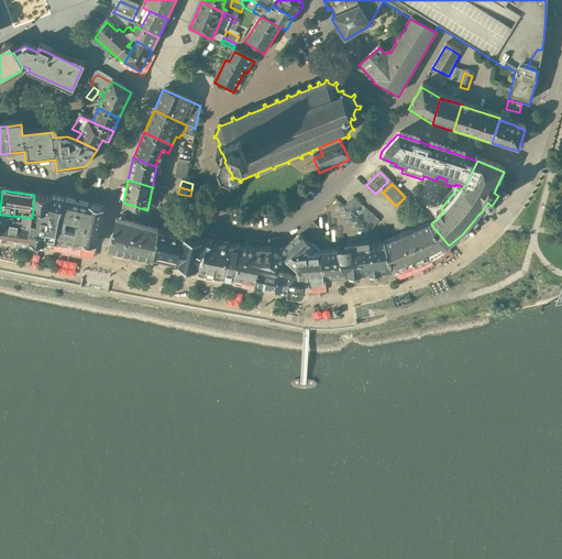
[(190,196),(178,194),(177,200),(188,203),(190,196)]
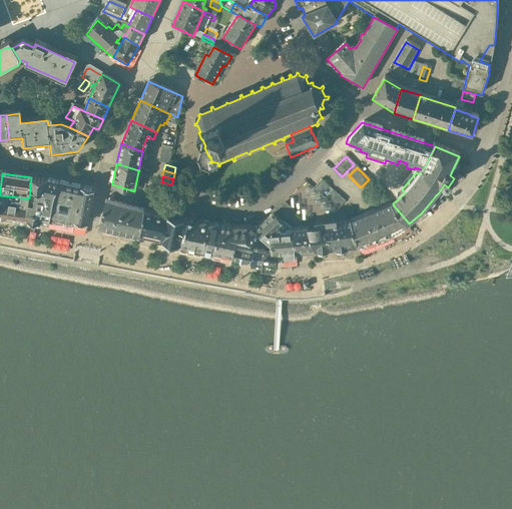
[(48,179),(31,177),(30,189),(29,198),(26,218),(41,220),(44,201),(40,201),(41,194),(45,195),(46,191),(48,179)]
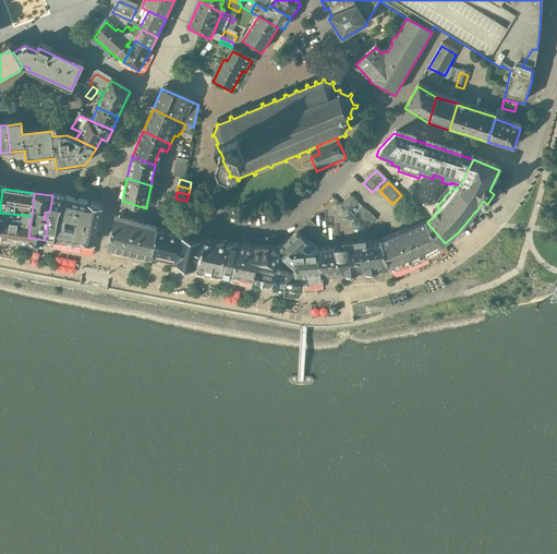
[(63,197),(52,195),(50,208),(49,213),(48,219),(45,240),(53,241),(56,231),(58,217),(63,197)]
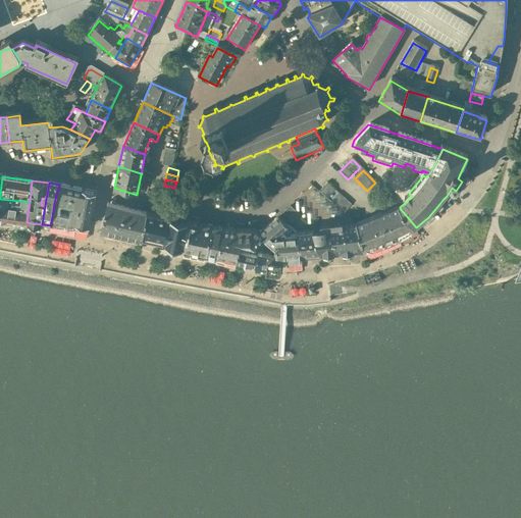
[(84,191),(59,185),(54,203),(52,216),(50,225),(75,229),(76,225),(84,191)]
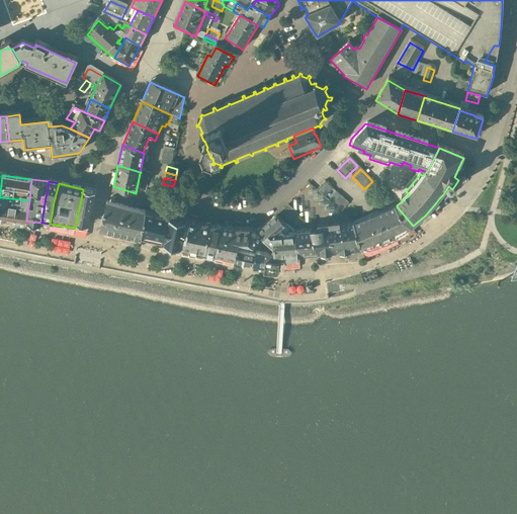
[(173,186),(163,184),(161,189),(172,192),(173,186)]
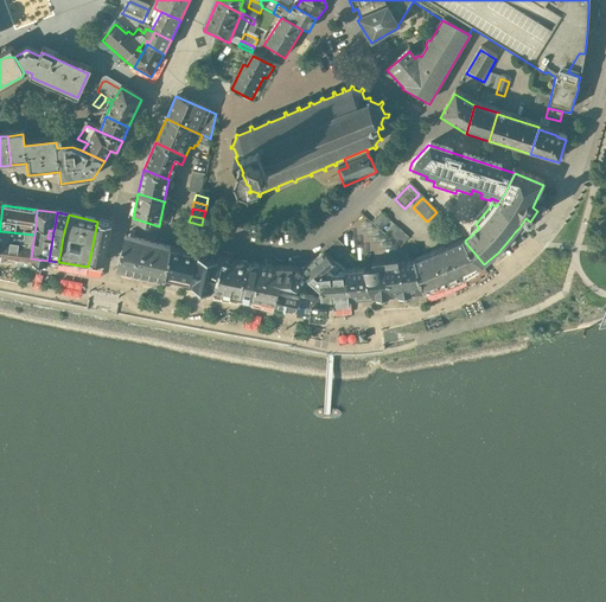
[(378,216),(370,225),(380,235),(388,225),(378,216)]
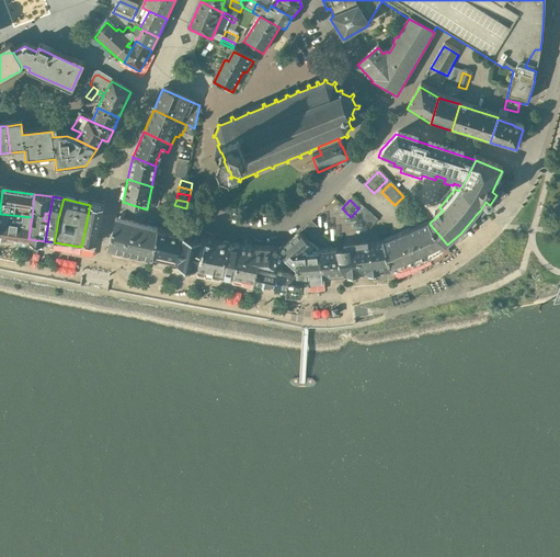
[(103,208),(90,205),(82,242),(95,245),(103,208)]
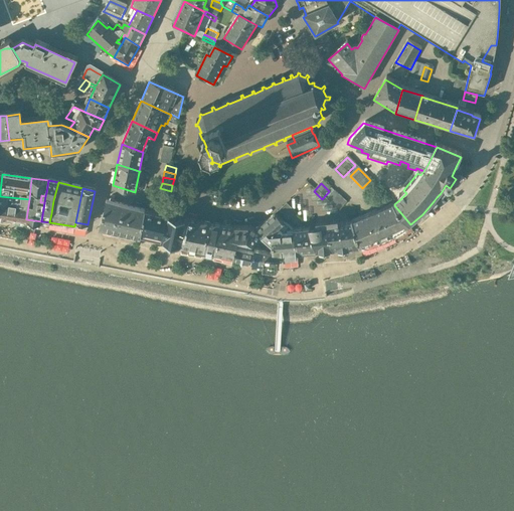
[(160,188),(159,188),(157,197),(169,199),(171,191),(160,188)]
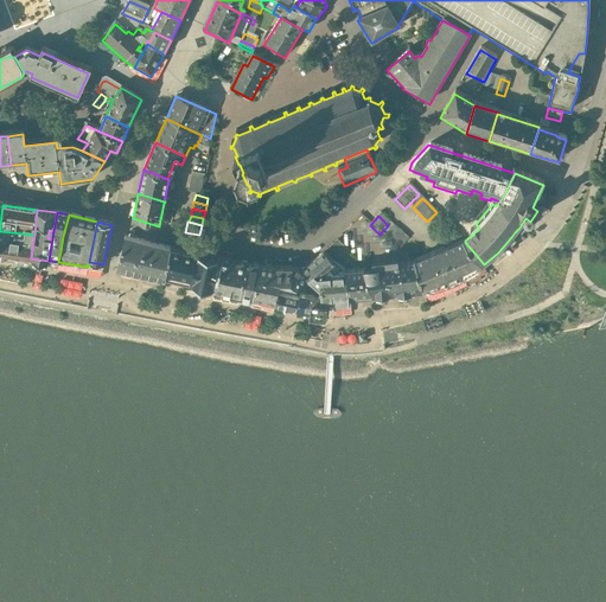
[(409,239),(394,228),(386,237),(401,250),(409,239)]
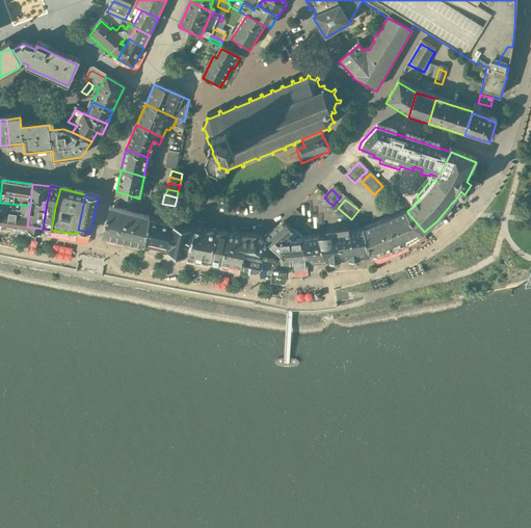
[(0,221),(27,227),(30,206),(0,203),(0,221)]
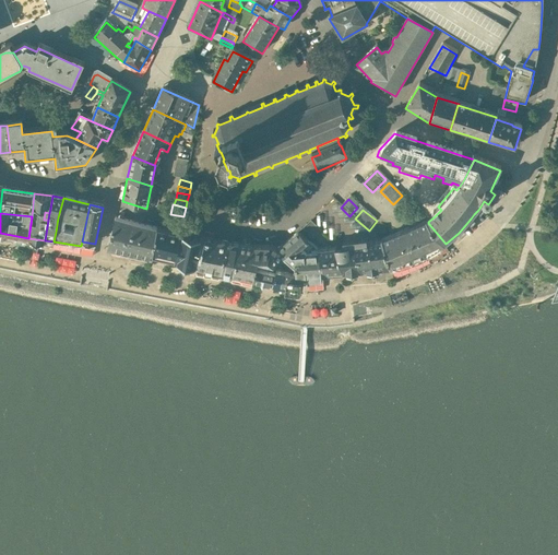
[(157,228),(140,224),(115,217),(107,246),(134,252),(152,257),(155,244),(157,228)]
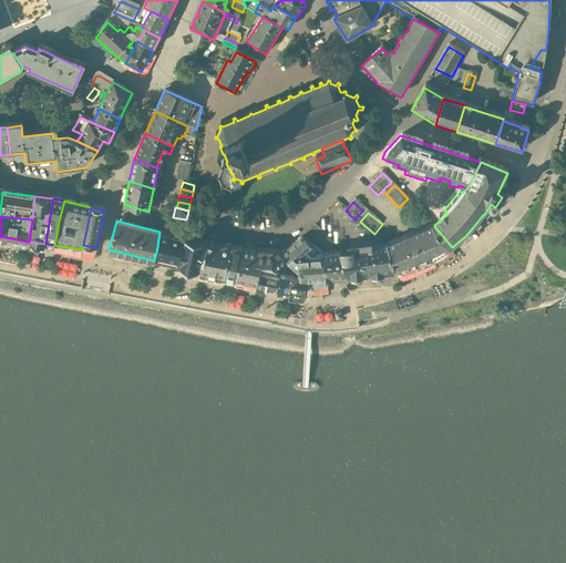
[(325,236),(315,226),(301,237),(312,247),(325,236)]
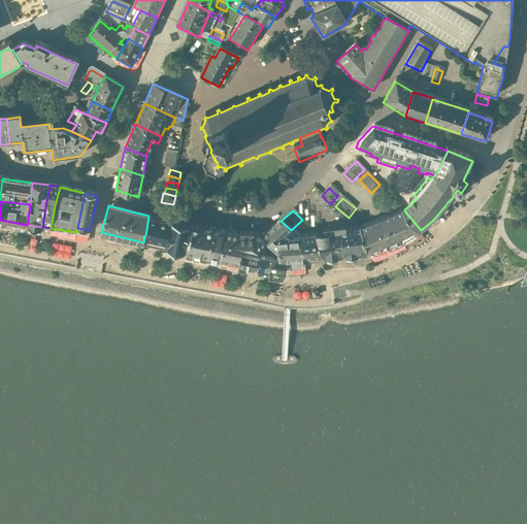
[(404,210),(360,229),(360,230),(368,253),(421,230),(404,210)]
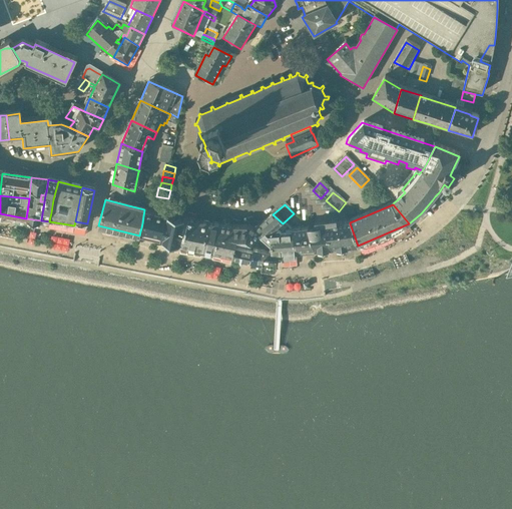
[(165,214),(144,209),(142,223),(139,235),(160,240),(165,214)]
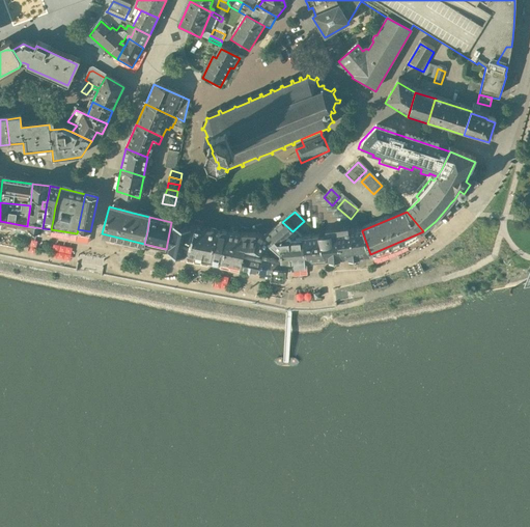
[(194,226),(171,222),(166,249),(188,254),(194,226)]
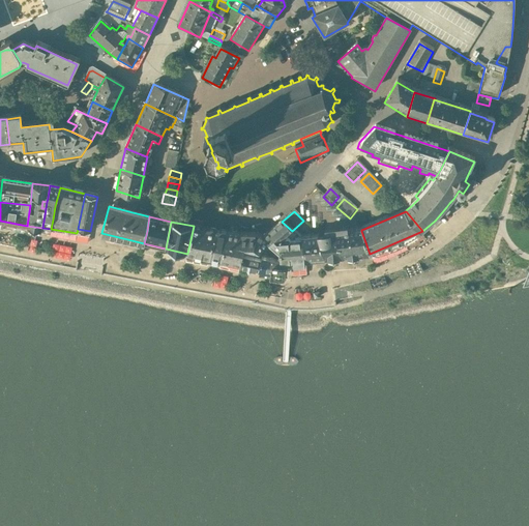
[(216,230),(194,226),(187,254),(188,254),(209,259),(216,230)]
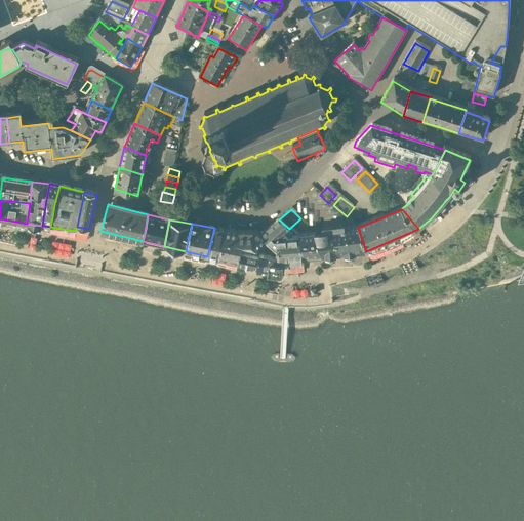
[(287,237),(273,225),(254,232),(260,237),(262,235),(269,239),(267,242),(272,249),(270,252),(269,255),(268,256),(283,259),(303,255),(287,237)]
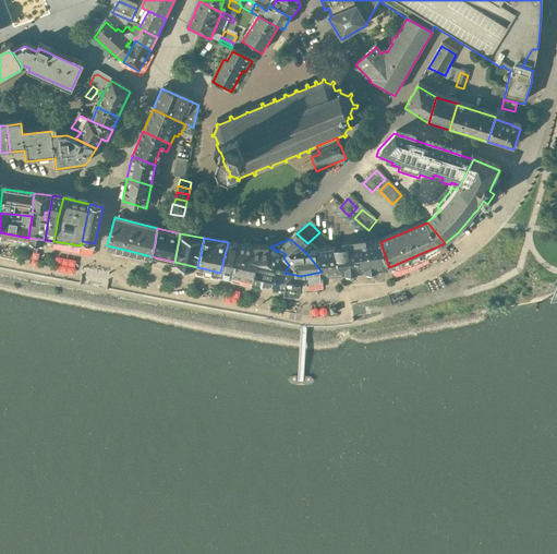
[(228,242),(220,273),(232,275),(240,244),(228,242)]
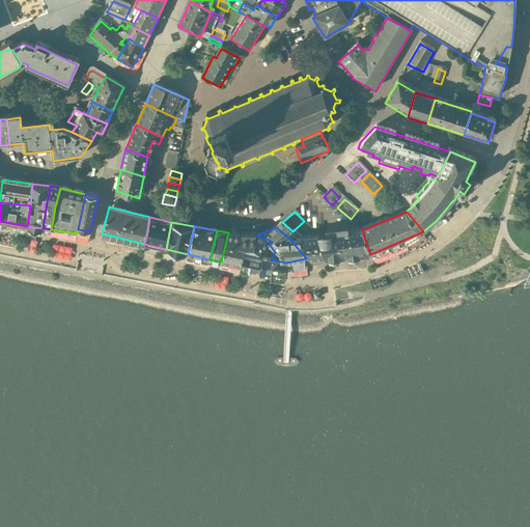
[(362,231),(332,236),(332,233),(318,236),(318,237),(326,259),(344,258),(359,256),(370,254),(362,231)]
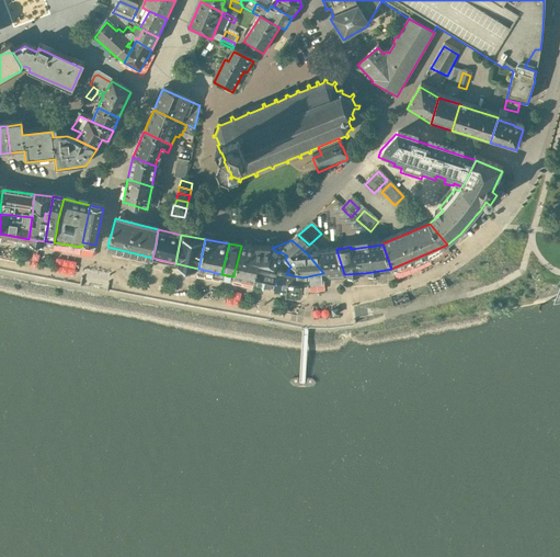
[(253,248),(241,246),(233,276),(253,281),(256,270),(259,261),(251,260),(253,248)]
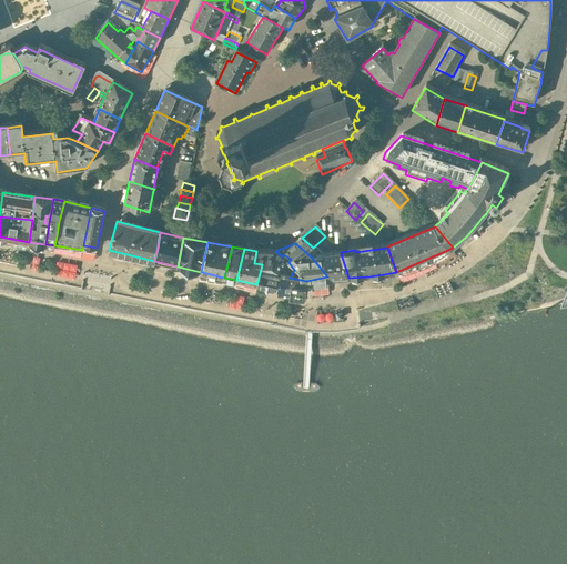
[(275,251),(256,251),(254,263),(262,264),(281,270),(284,271),(286,260),(282,257),(275,251)]
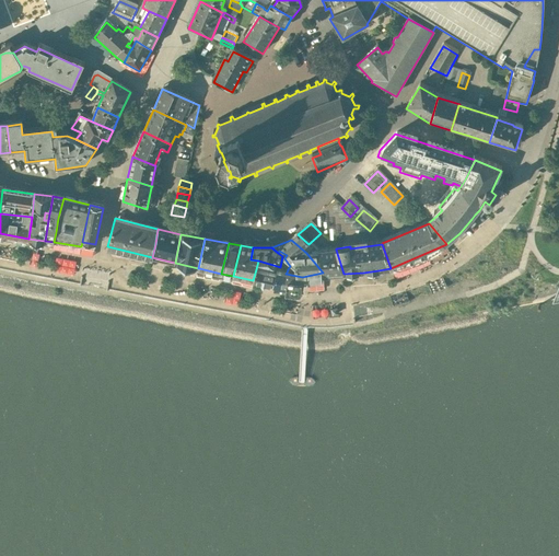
[(336,250),(317,252),(323,273),(324,275),(344,274),(336,250)]
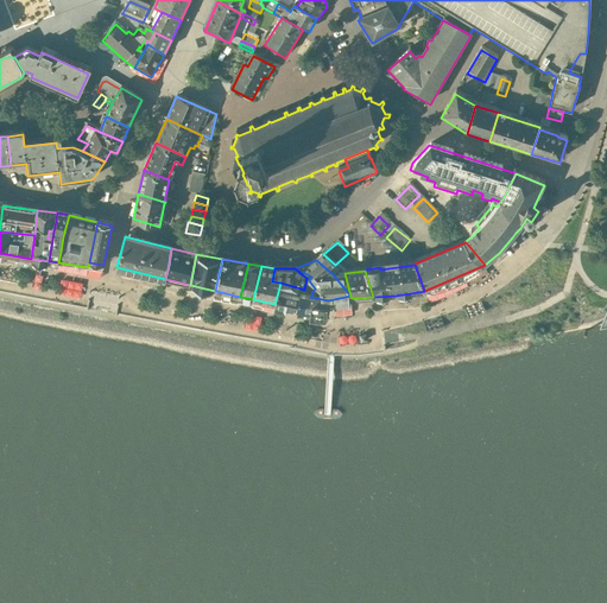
[(293,287),(291,296),(278,292),(274,304),(297,310),(301,290),(293,287)]
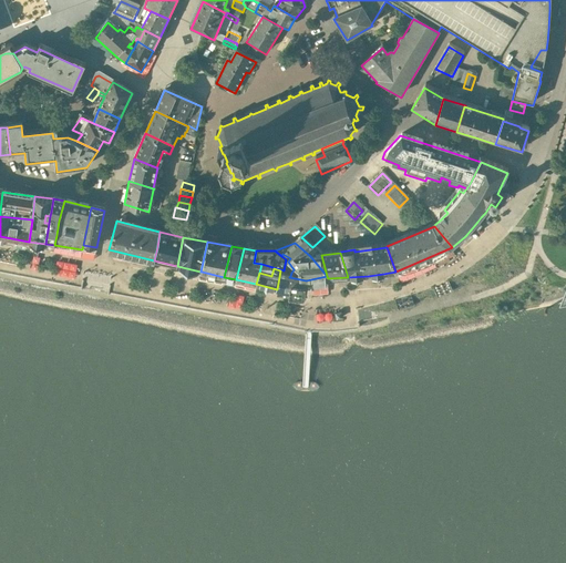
[(291,273),(284,272),(284,270),(280,269),(280,270),(277,289),(290,292),(289,295),(302,297),(307,293),(307,290),(305,285),(306,284),(305,284),(306,280),(289,277),(290,276),(291,273)]
